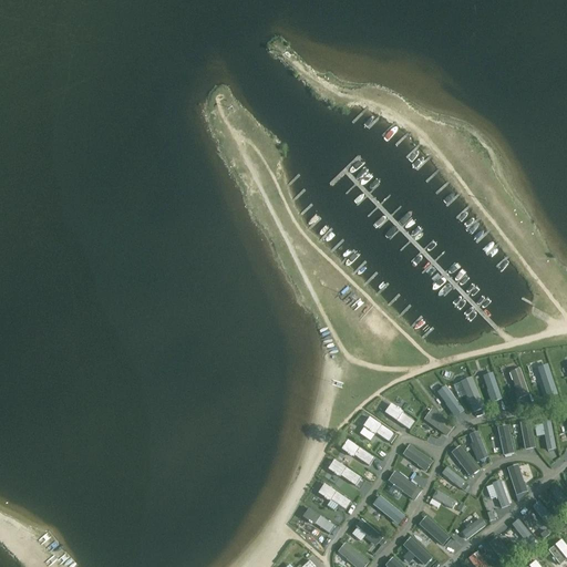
[(353,287),(344,296),(353,303),(361,295),(353,287)]
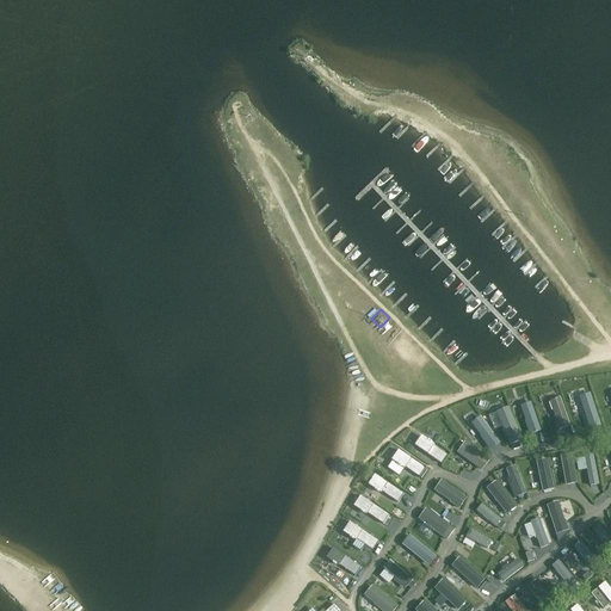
[(590,426),(599,424),(590,395),(586,396),(586,395),(579,397),(581,403),(582,403),(590,426)]
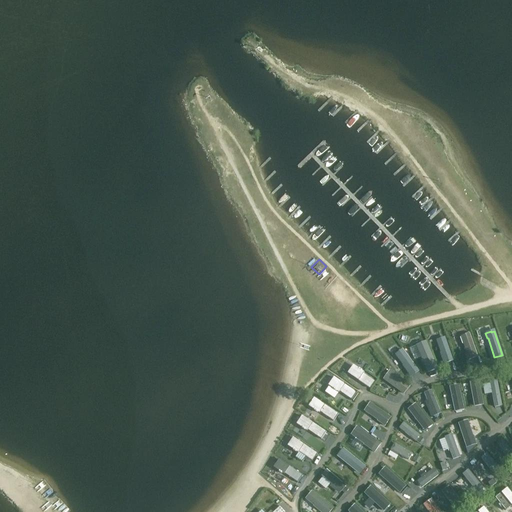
[(466,335),(465,335),(462,336),(461,338),(462,342),(463,342),(466,349),(467,350),(466,352),(465,352),(468,360),(478,357),(469,334),(466,335)]
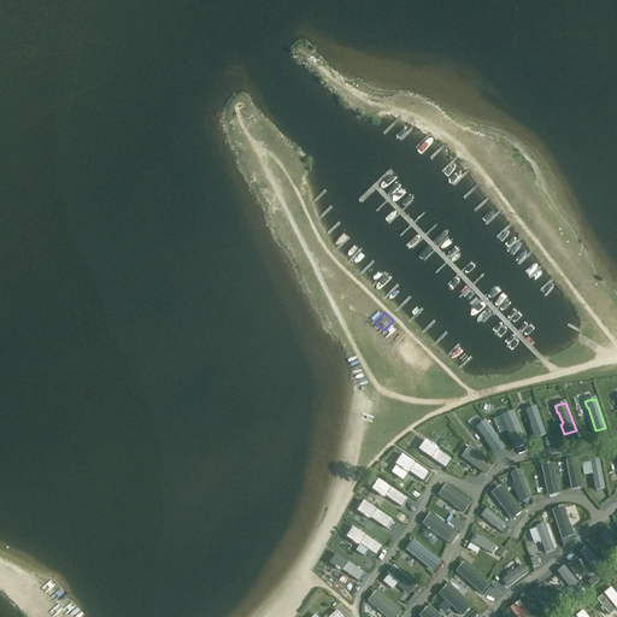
[(529,417),(532,425),(534,427),(533,428),(532,429),(534,439),(546,435),(536,407),(533,409),(532,407),(527,410),(526,412),(528,416),(529,417)]
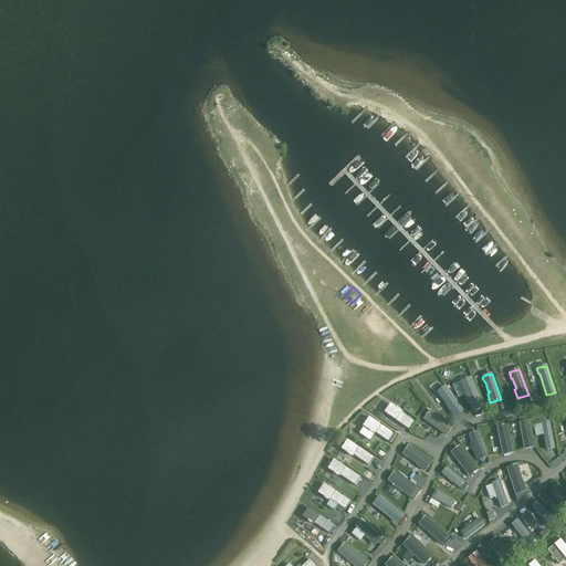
[(473,409),(481,405),(471,379),(467,381),(465,380),(460,383),(462,388),(464,388),(473,409)]
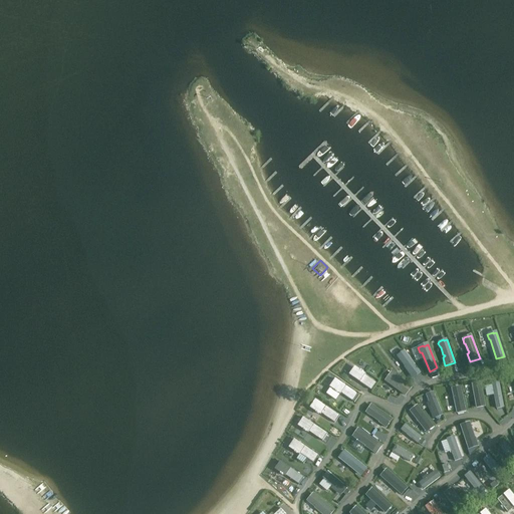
[(411,376),(419,370),(405,351),(402,353),(401,353),(398,355),(397,357),(400,360),(401,360),(405,366),(407,366),(407,369),(406,369),(411,376)]
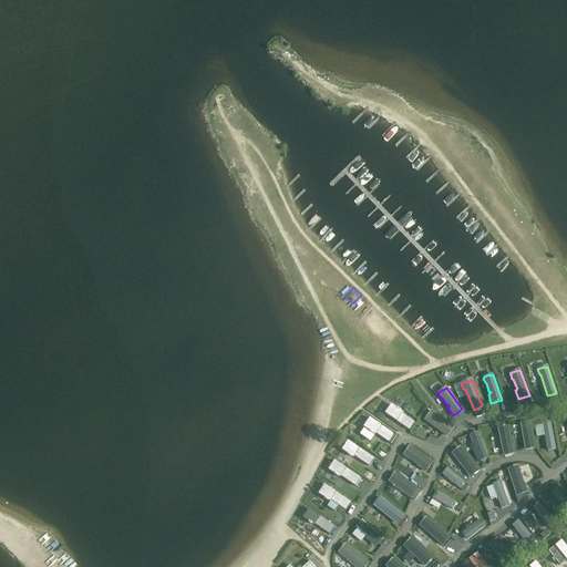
[(397,422),(409,430),(414,422),(391,406),(385,415),(391,419),(390,420),(393,422),(394,421),(397,422)]
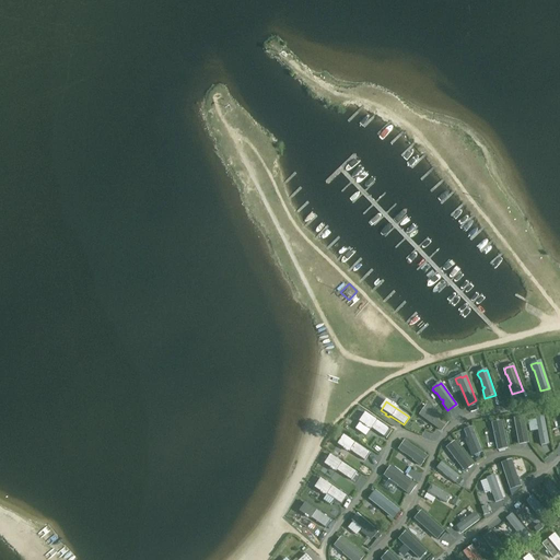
[(427,406),(420,416),(442,431),(448,422),(427,406)]
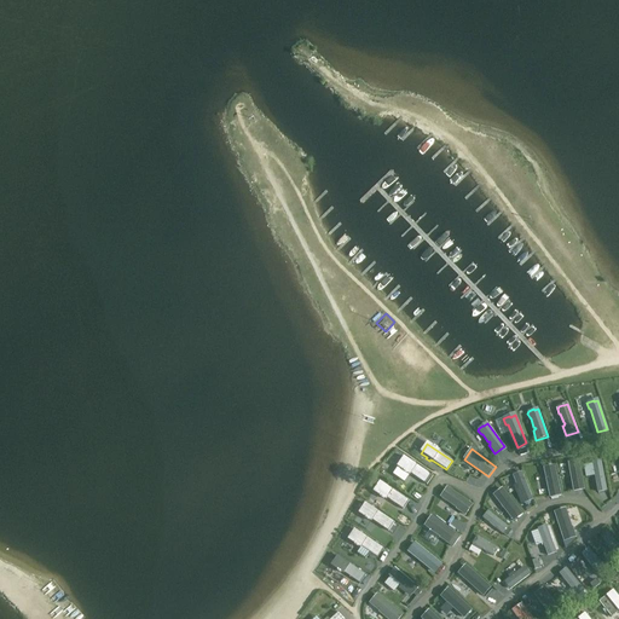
[(410,474),(424,484),(431,475),(405,457),(398,467),(404,470),(404,472),(408,474),(408,473),(410,474)]
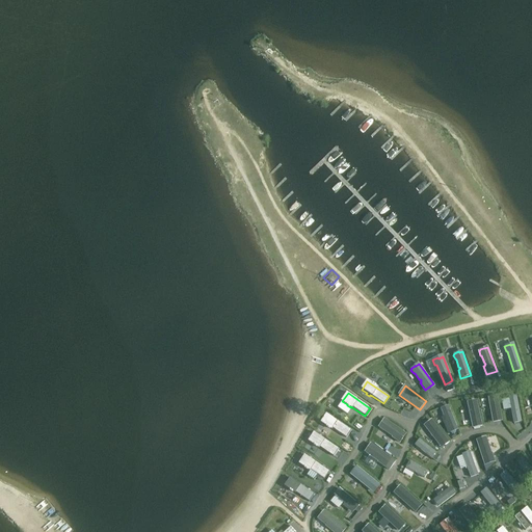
[(409,422),(415,415),(398,401),(392,408),(409,422)]
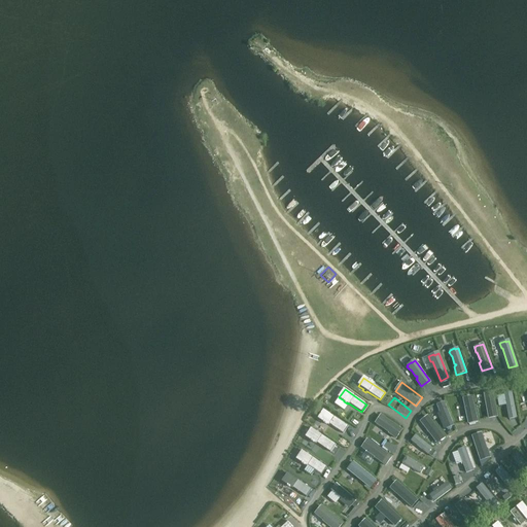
[(518,416),(516,405),(508,406),(510,417),(518,416)]
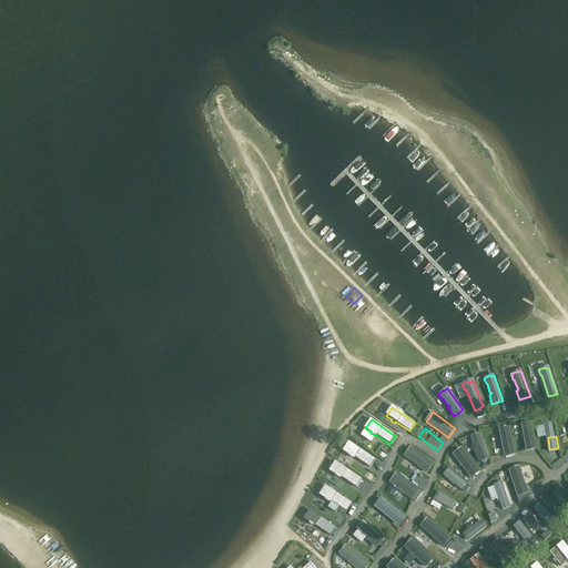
[(478,439),(473,444),(482,455),(487,450),(478,439)]
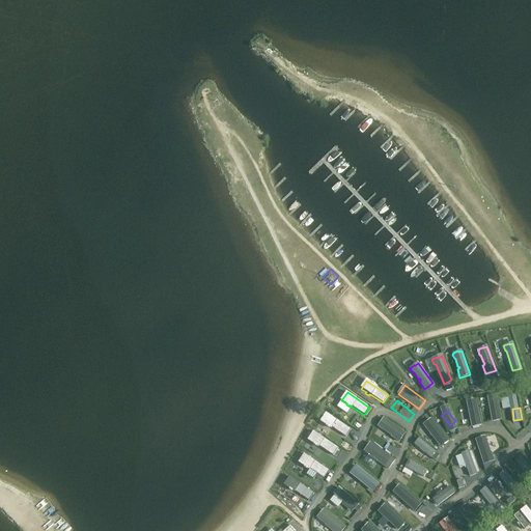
[(343,436),(348,427),(327,413),(322,421),(327,425),(326,426),(329,428),(330,427),(331,428),(332,427),(343,436)]
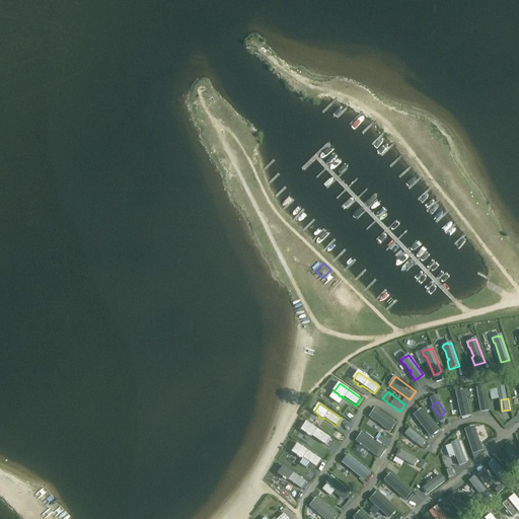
[(372,413),(370,416),(370,418),(374,421),(375,420),(381,425),(382,425),(383,426),(382,427),(390,433),(396,425),(375,411),(373,413),(372,413)]
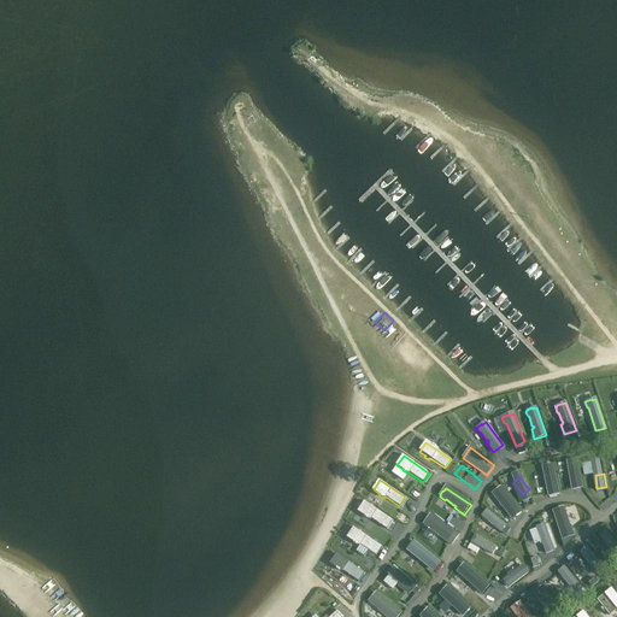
[(365,501),(358,511),(364,516),(368,518),(370,519),(371,518),(385,528),(391,518),(365,501)]
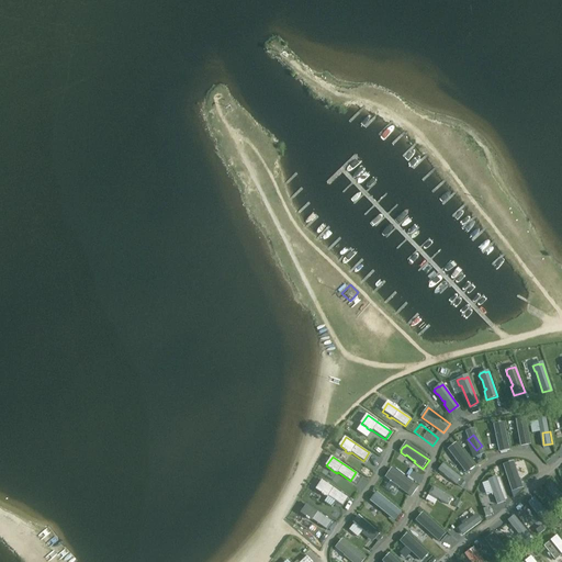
[(417,481),(423,472),(400,457),(395,464),(405,471),(404,473),(417,481)]
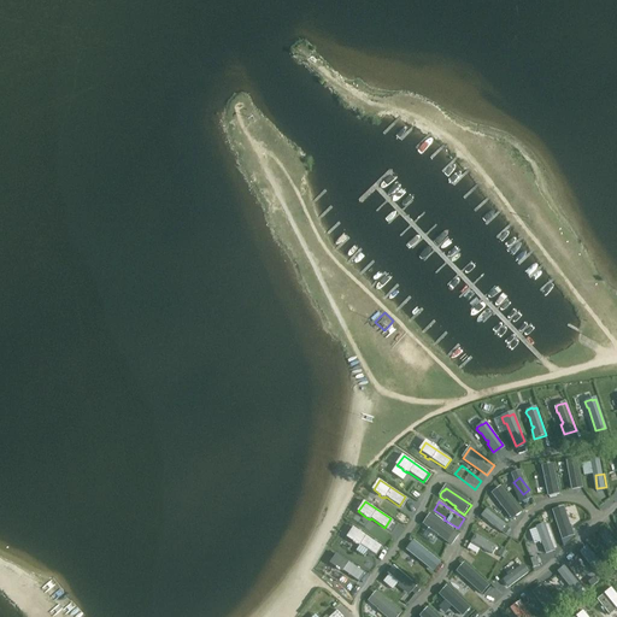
[(564,507),(553,511),(563,540),(575,536),(571,527),(570,527),(564,507)]
